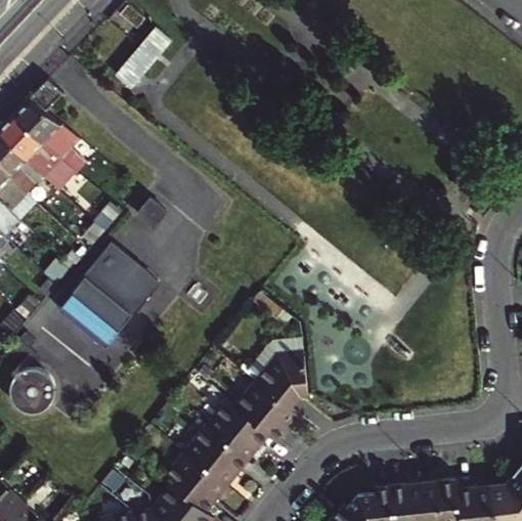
[(149,24),(110,72),(126,85),(166,37),(149,24)]
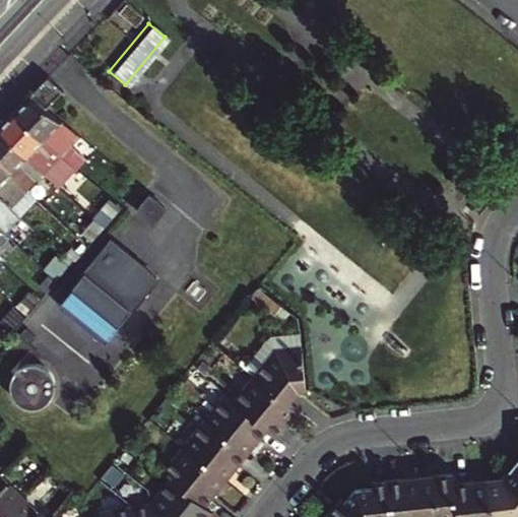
[(62,93),(47,79),(29,98),(46,111),(62,93)]
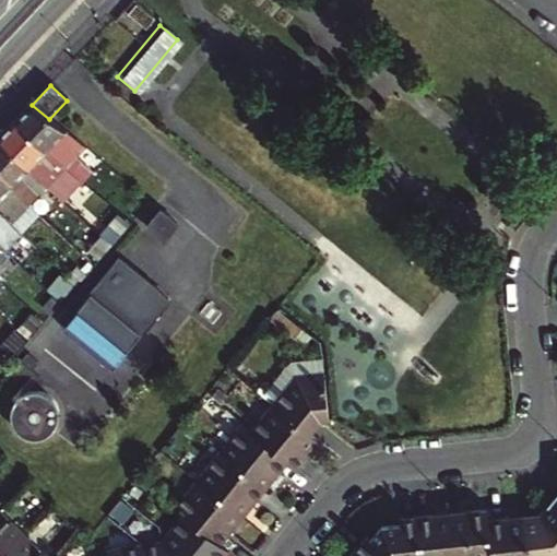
[(68,152),(76,142),(49,119),(32,105),(14,123),(66,170),(74,178),(85,166),(68,152)]
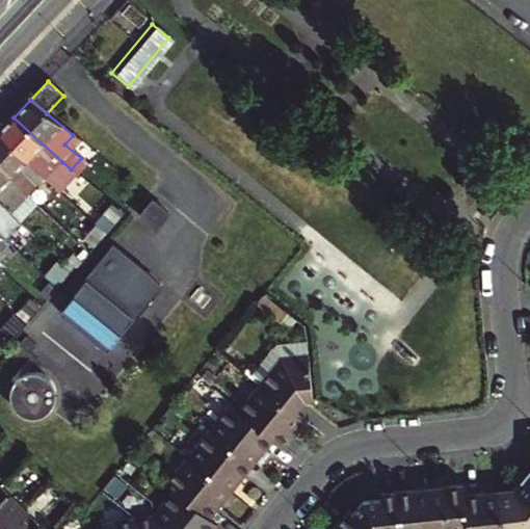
[(62,162),(14,117),(0,130),(0,137),(28,164),(45,181),(62,162)]
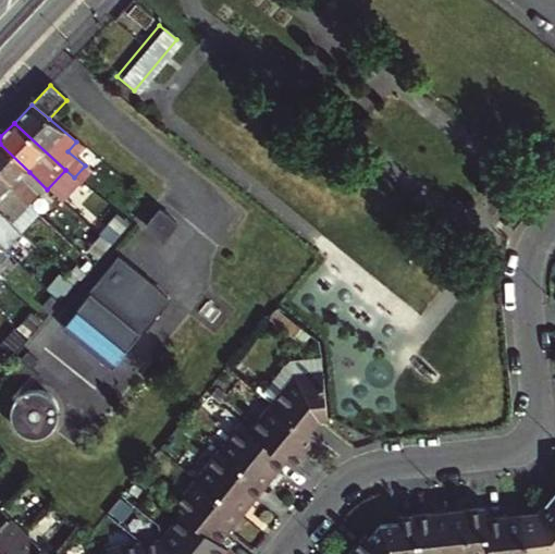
[(29,172),(0,144),(0,179),(29,207),(38,197),(21,181),(29,172)]
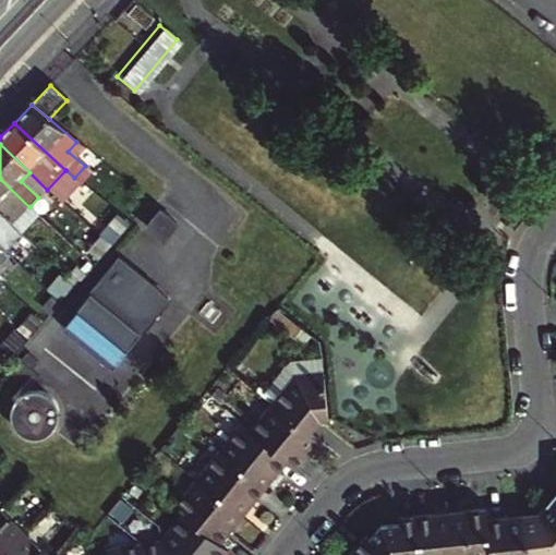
[(47,190),(29,172),(21,181),(38,197),(47,190)]
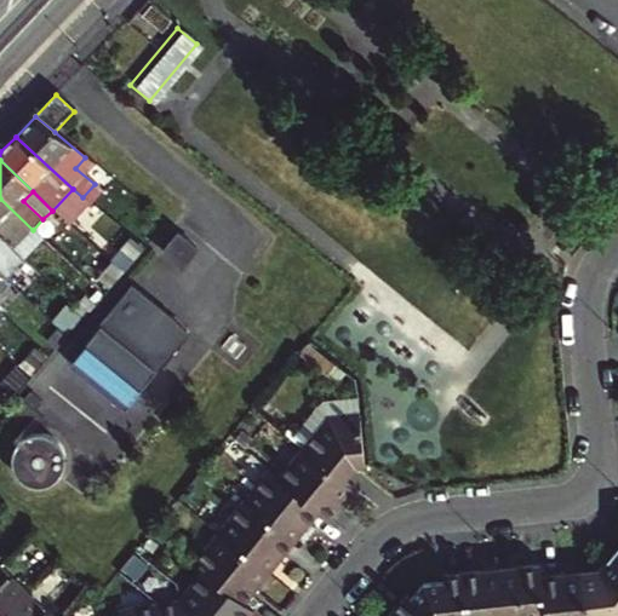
[(33,230),(0,199),(0,235),(15,249),(33,230)]
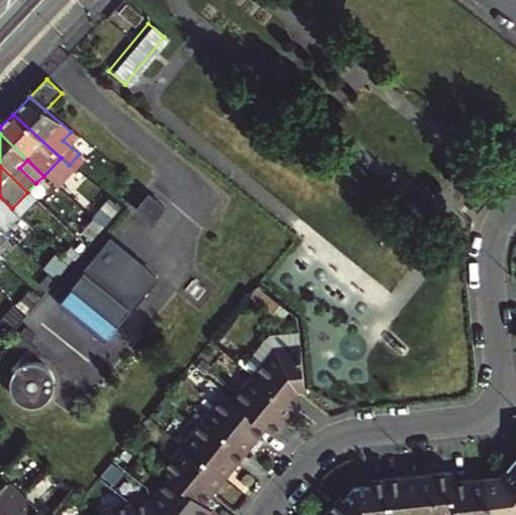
[(12,208),(0,196),(0,228),(8,235),(23,219),(12,208)]
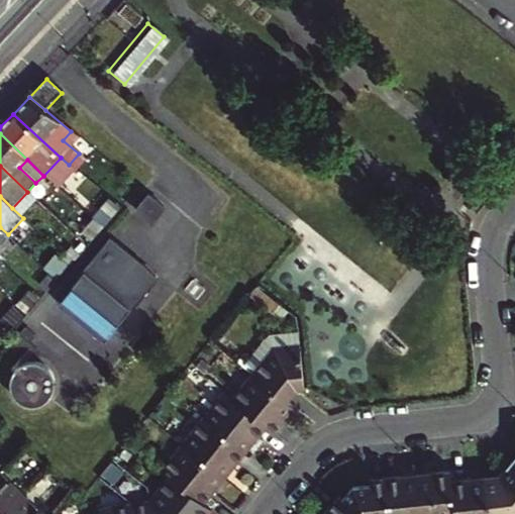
[(166,209),(149,196),(135,213),(150,226),(166,209)]
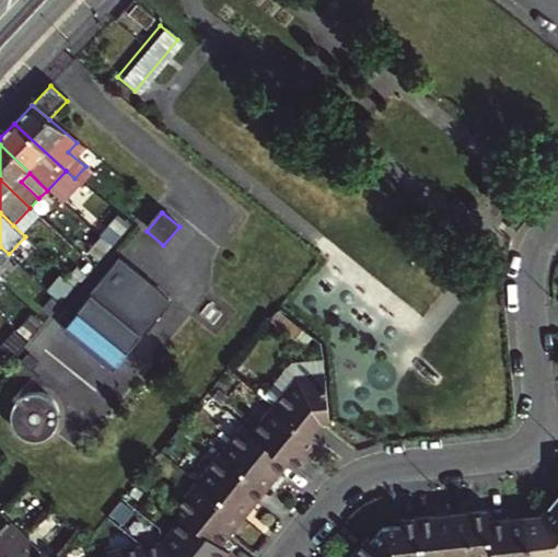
[(113,248),(100,236),(89,251),(101,262),(113,248)]
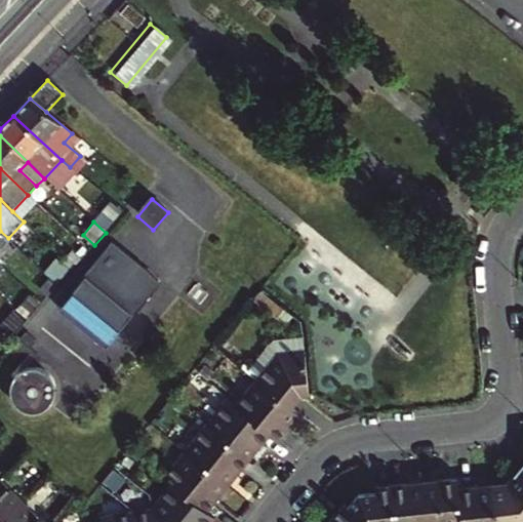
[(85,274),(58,307),(105,345),(131,313),(133,315),(159,284),(110,242),(84,273),(85,274)]
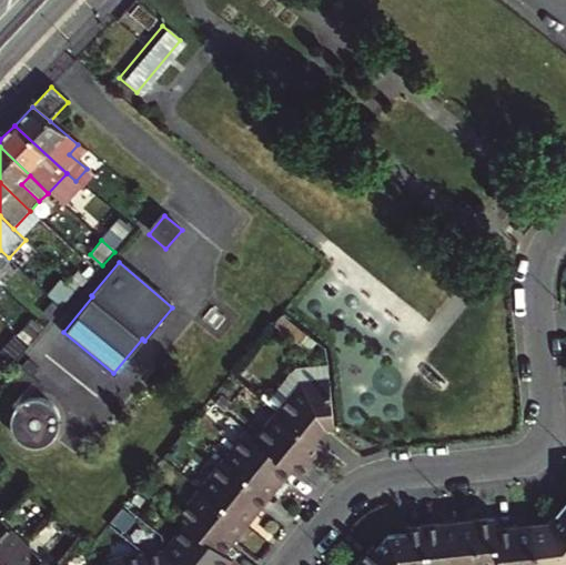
[(79,273),(70,282),(80,291),(88,281),(79,273)]
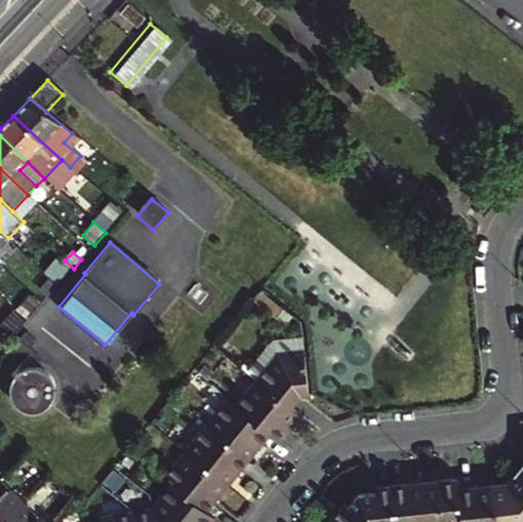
[(278,346),(279,357),(303,355),(302,343),(278,346)]
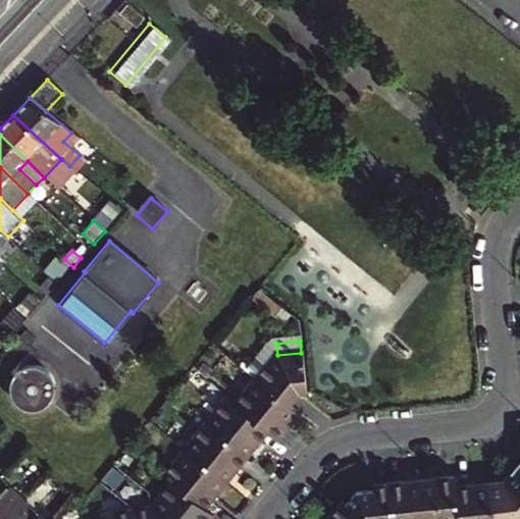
[(277,355),(254,382),(288,410),(299,397),(305,396),(301,353),(277,355)]
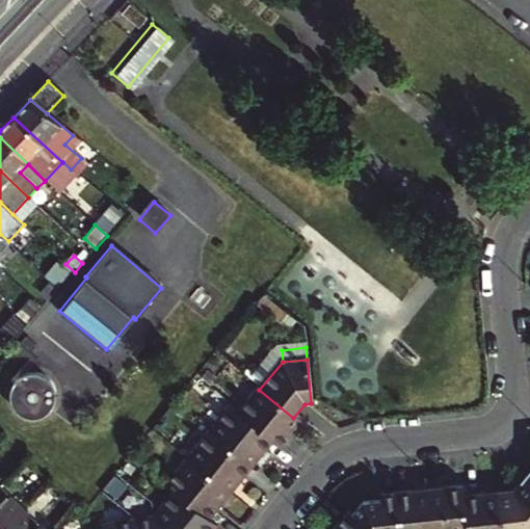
[(16,413),(65,414),(65,375),(17,374),(16,413)]
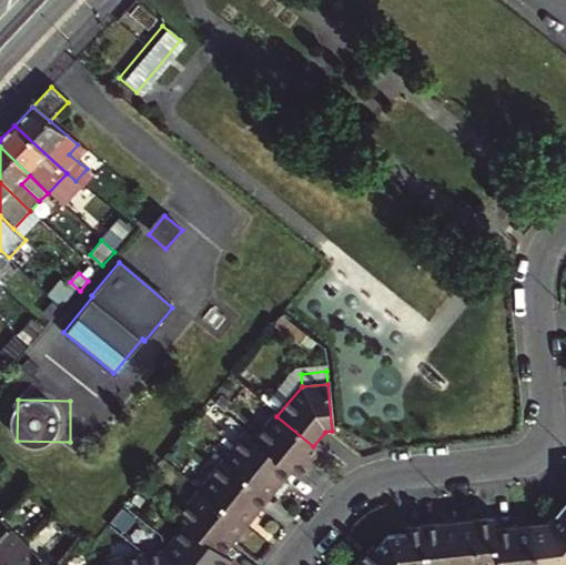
[(276,416),(254,444),(290,473),(299,481),(321,453),(313,446),(276,416)]
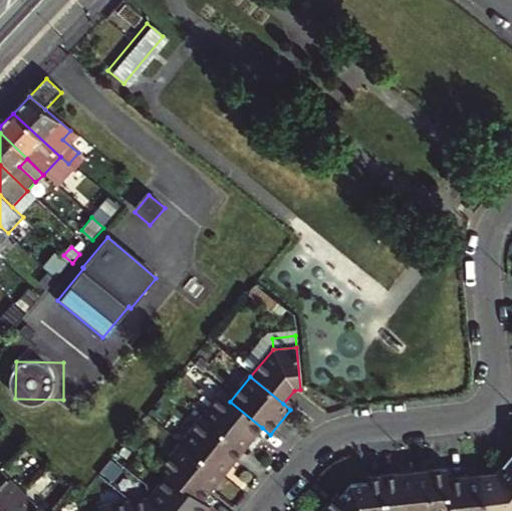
[(222,395),(213,388),(208,396),(216,402),(222,395)]
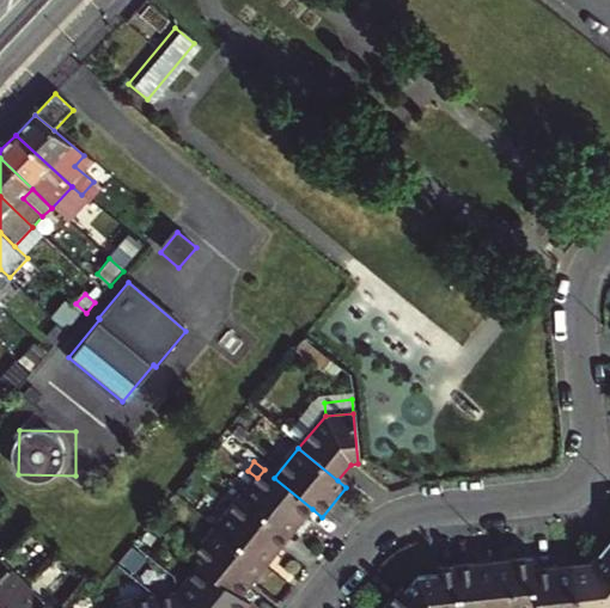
[(257,478),(239,499),(288,539),(312,509),(274,478),(264,470),(257,478)]
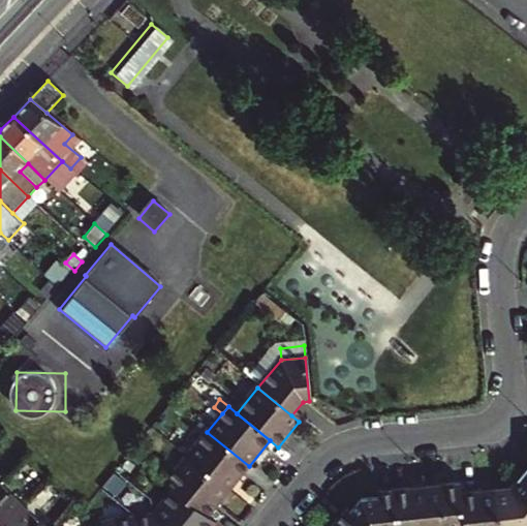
[(249,466),(207,432),(186,458),(228,492),(249,466)]
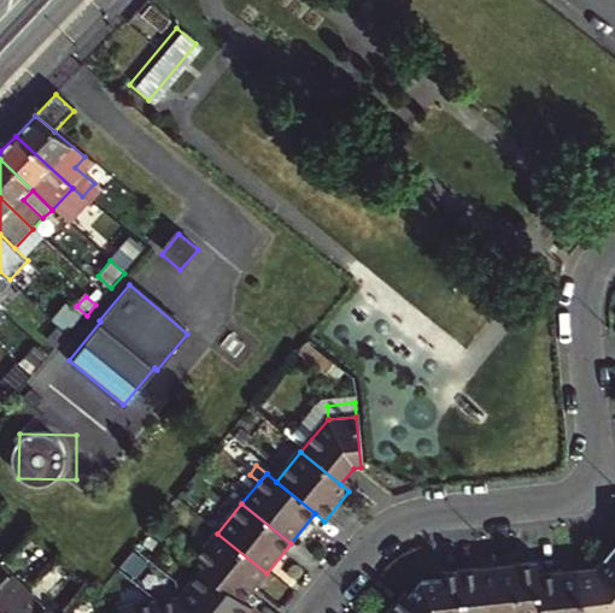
[(191,565),(201,573),(241,605),(267,573),(217,534),(191,565)]
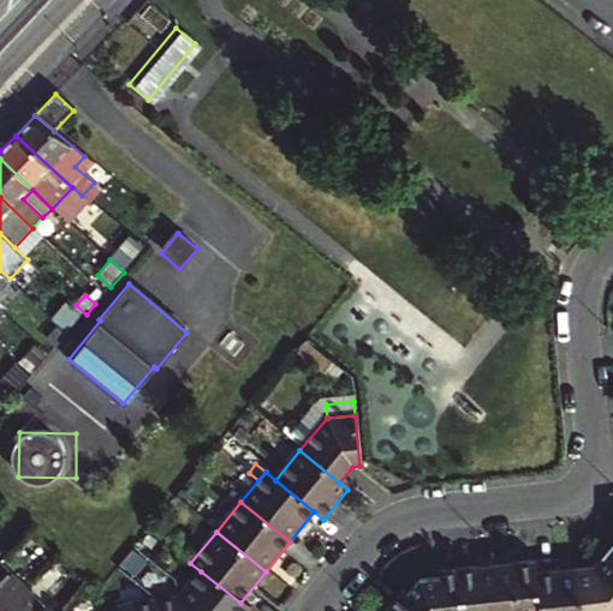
[(612,544),(591,571),(612,589),(612,544)]
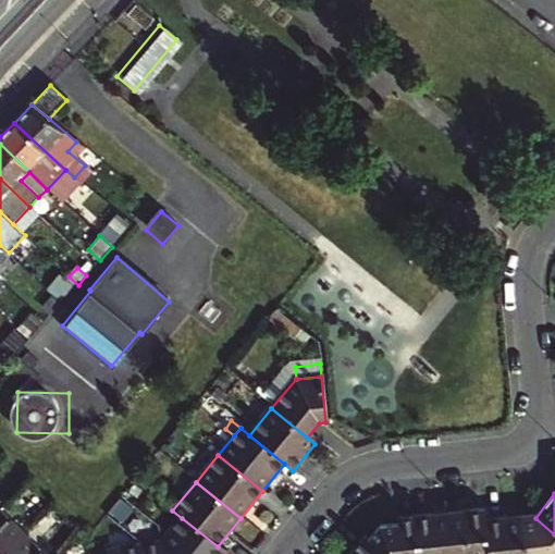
[(5,553),(24,536),(0,513),(0,553),(5,553)]
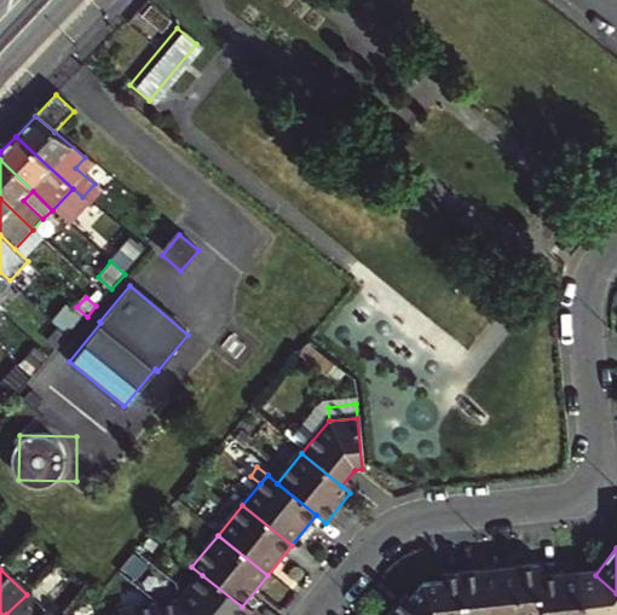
[(536,570),(496,574),(501,614),(540,614),(537,582),(536,570)]
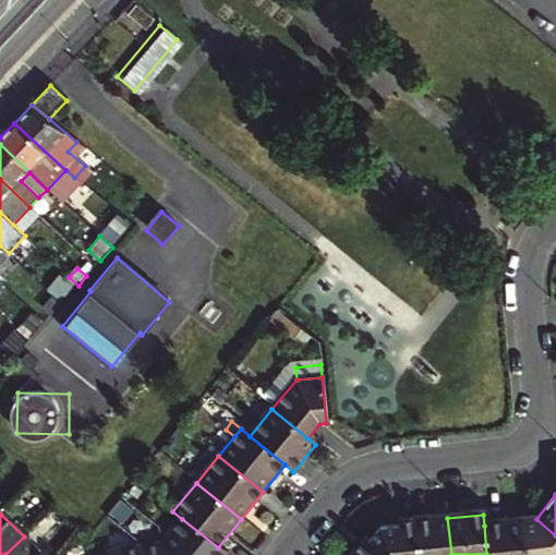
[(451,554),(447,518),(413,521),(417,554),(451,554)]
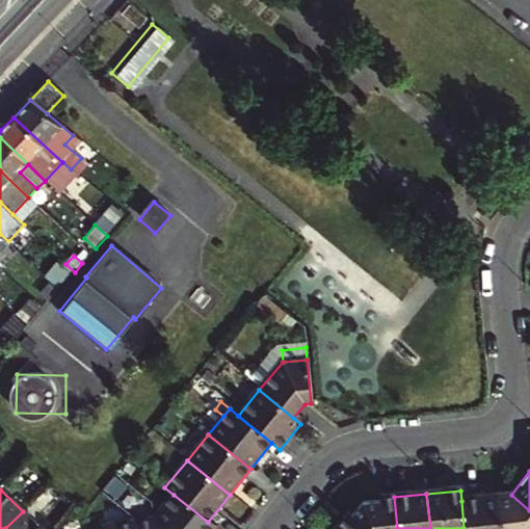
[(174,495),(153,520),(163,528),(214,528),(208,522),(174,495)]
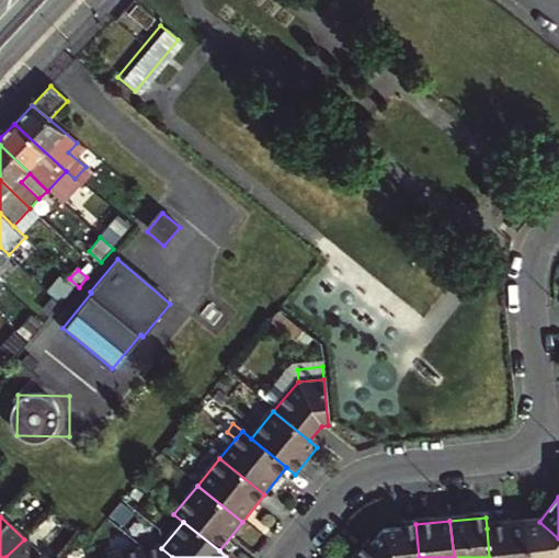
[(558,557),(558,538),(539,522),(522,524),(525,557),(558,557)]
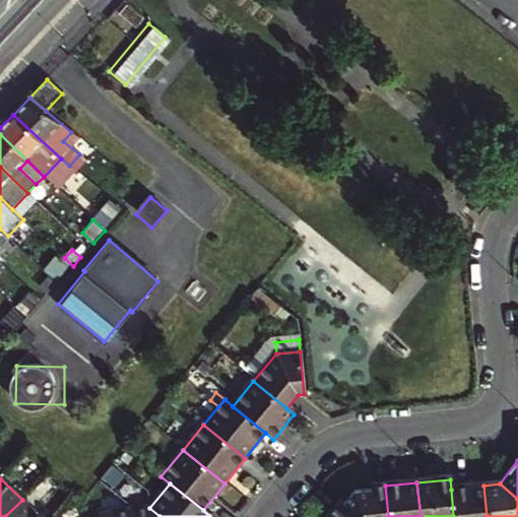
[(388,516),(385,486),(366,488),(366,492),(351,494),(340,508),(350,516),(388,516)]
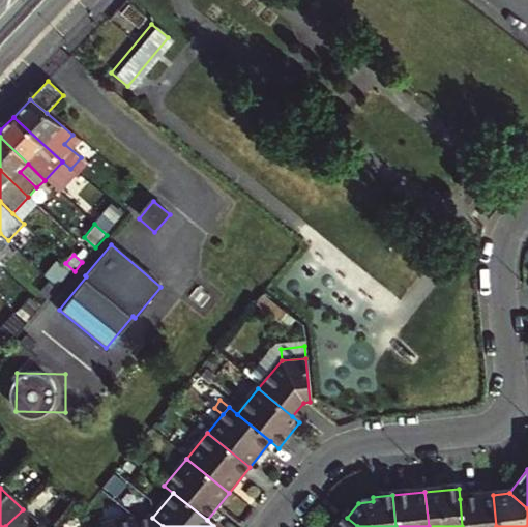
[(496,526),(493,495),(460,499),(462,526),(496,526)]
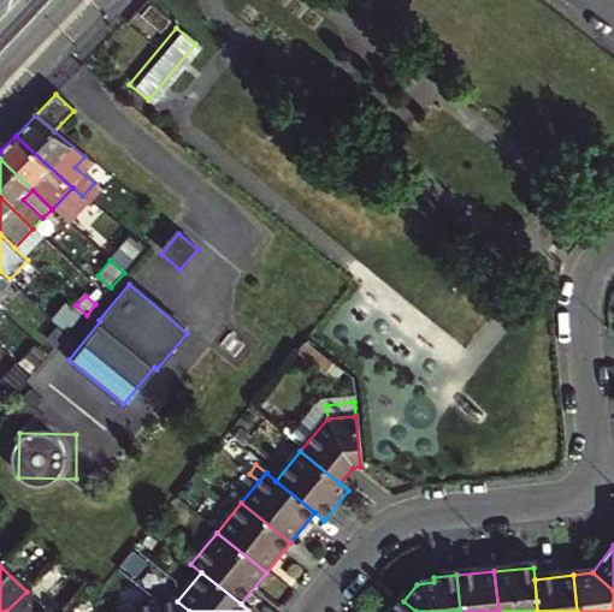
[(46,611),(27,592),(6,611),(46,611)]
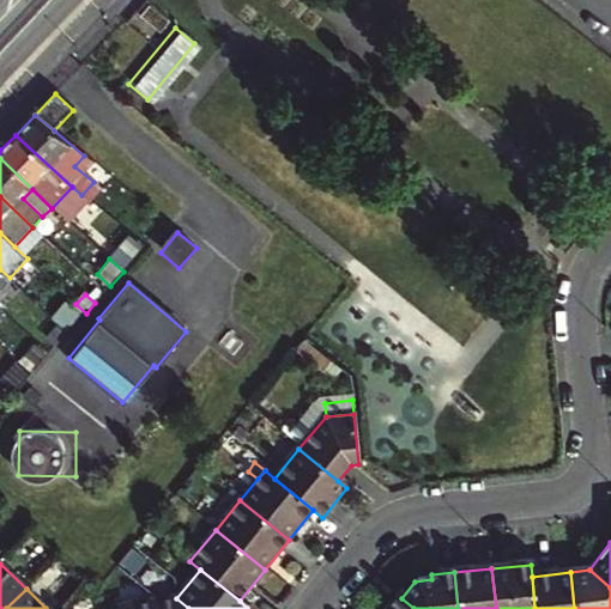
[(397,595),(385,608),(413,608),(401,598),(397,595)]
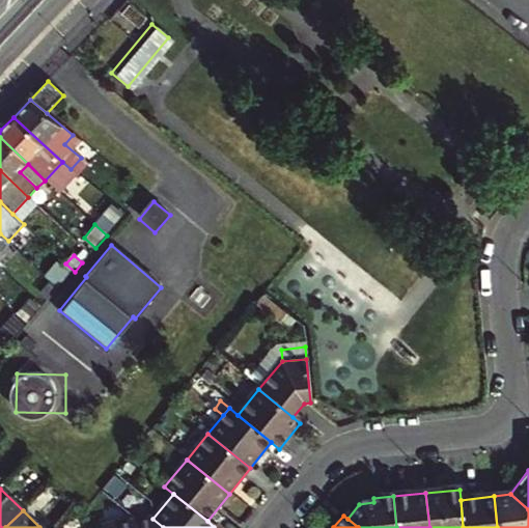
[(163,527),(152,519),(135,522),(136,527),(163,527)]
